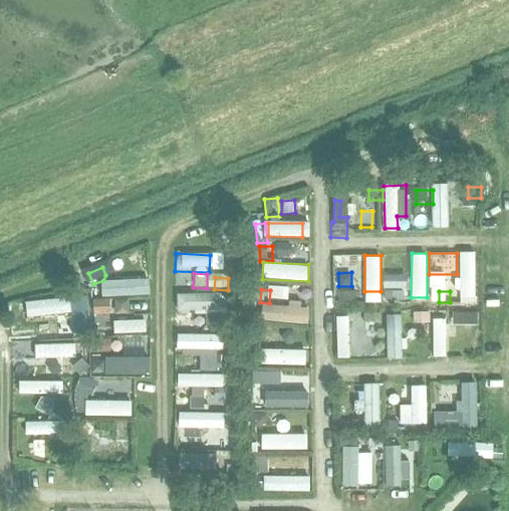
[(222,311),(222,292),(175,293),(175,318),(192,318),(192,311),(222,311)]
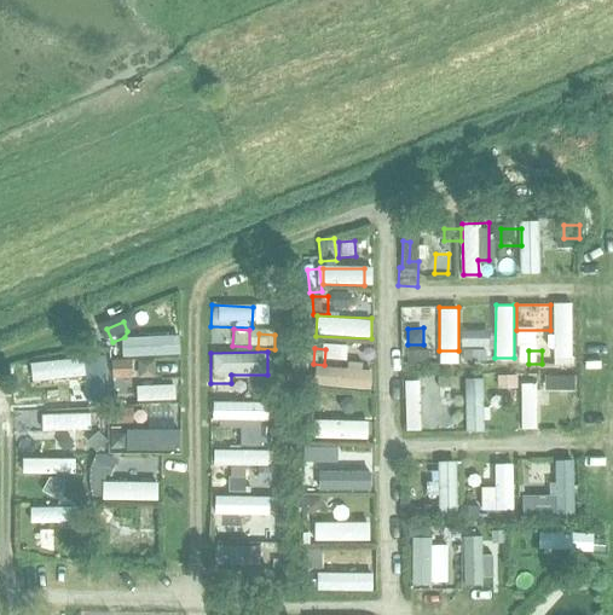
[(431,353),(415,353),(415,366),(431,366),(431,353)]
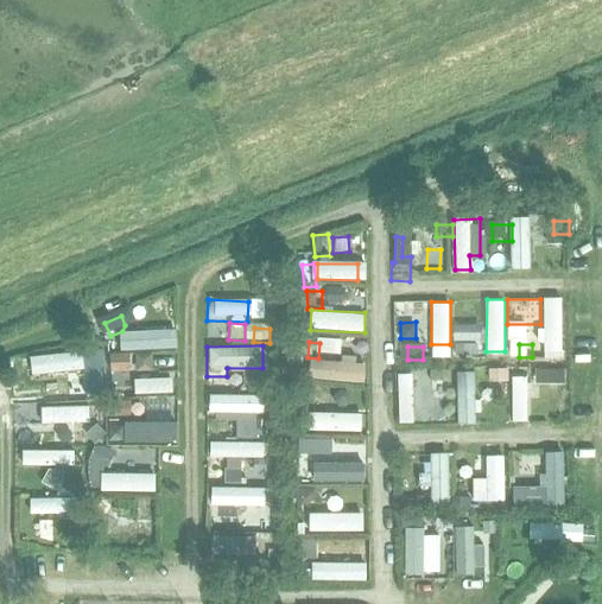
[(483,348),(463,348),(463,358),(483,358),(483,348)]
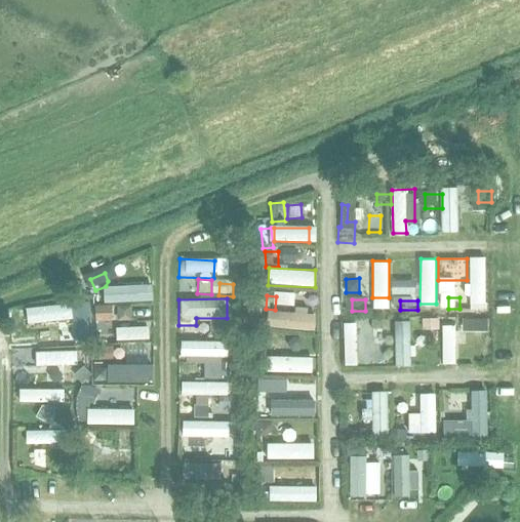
[(39,321),(85,317),(84,304),(38,308),(39,321)]
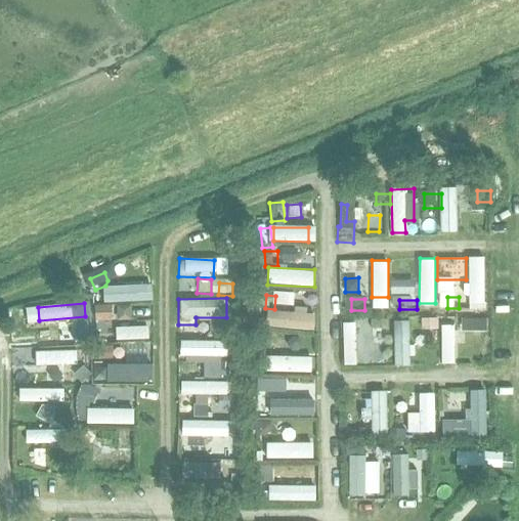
[(117,308),(100,308),(100,323),(118,322),(117,308)]
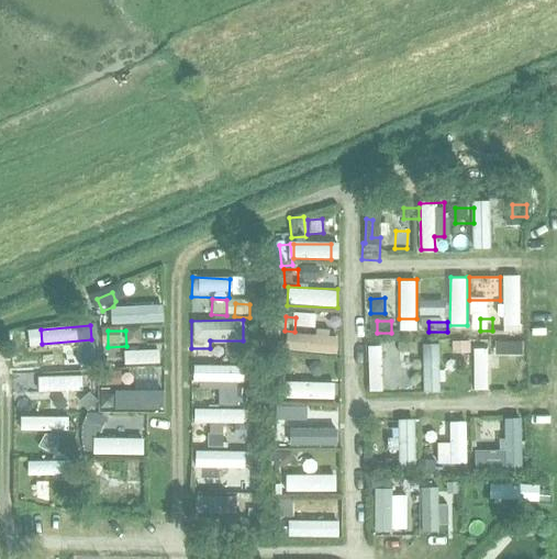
[(286,350),(333,353),(334,337),(287,334),(286,350)]
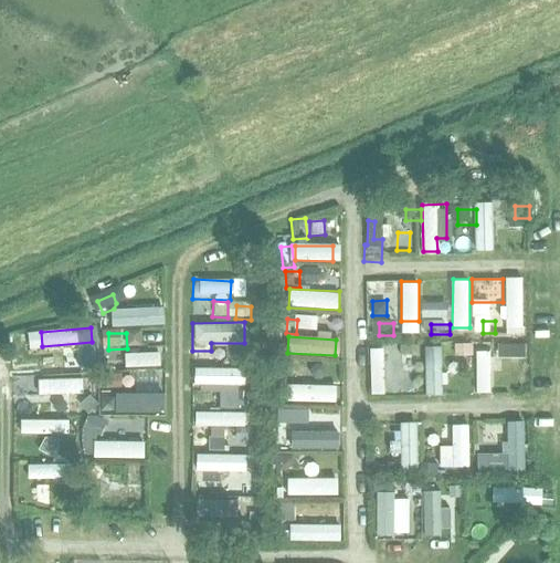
[(477,347),(462,347),(462,360),(477,360),(477,347)]
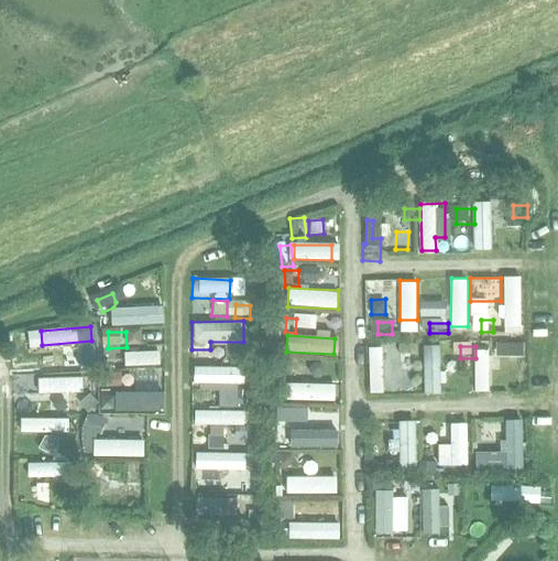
[(529,346),(517,346),(517,358),(529,358),(529,346)]
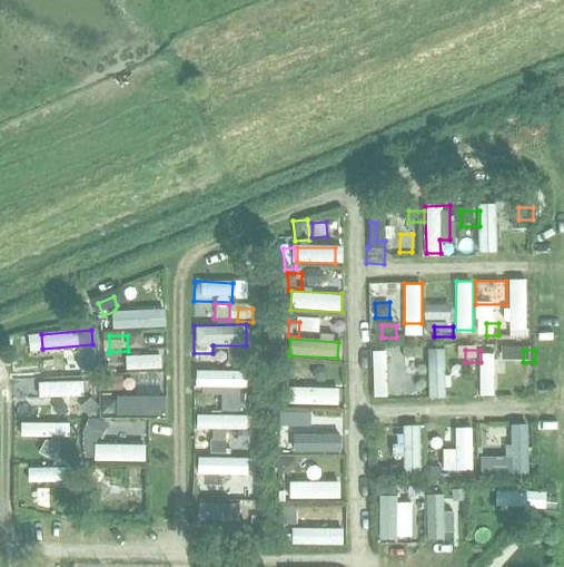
[(372,394),(418,398),(421,368),(401,367),(402,354),(374,353),(372,394)]
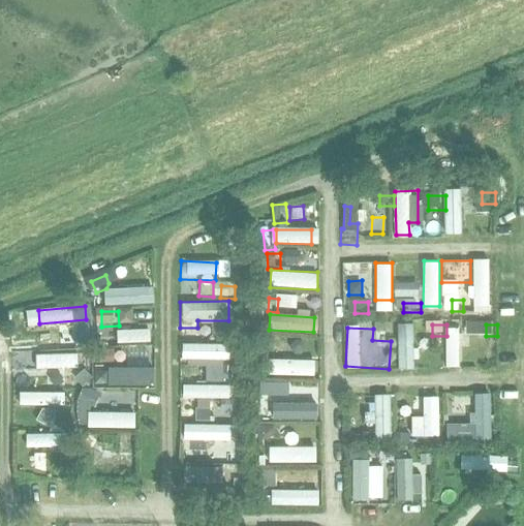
[(116,329),(116,343),(149,343),(149,329),(116,329)]
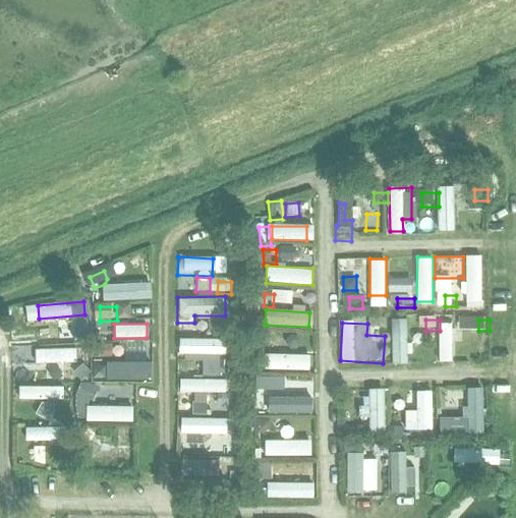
[(408,324),(391,325),(391,361),(408,361),(408,324)]
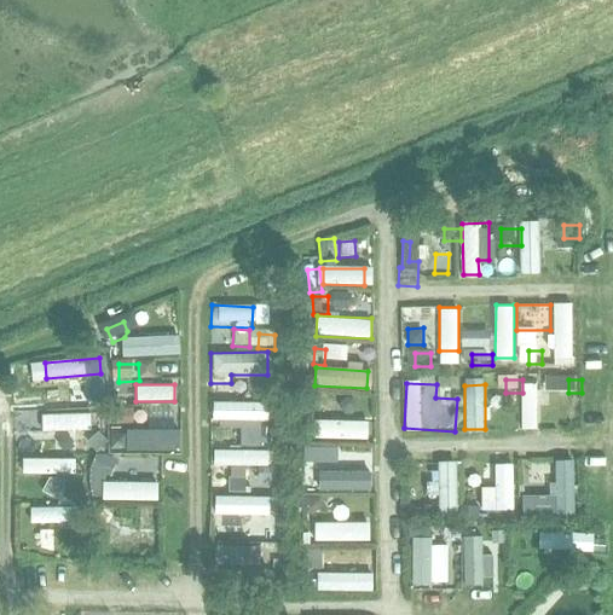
[(212,421),(265,422),(265,401),(213,400),(212,421)]
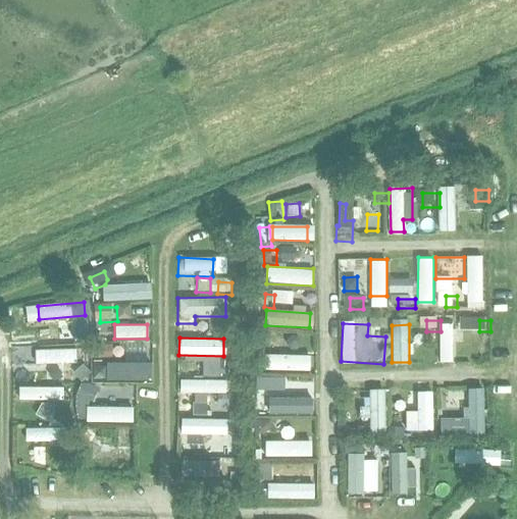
[(265,338),(265,348),(276,349),(276,338),(265,338)]
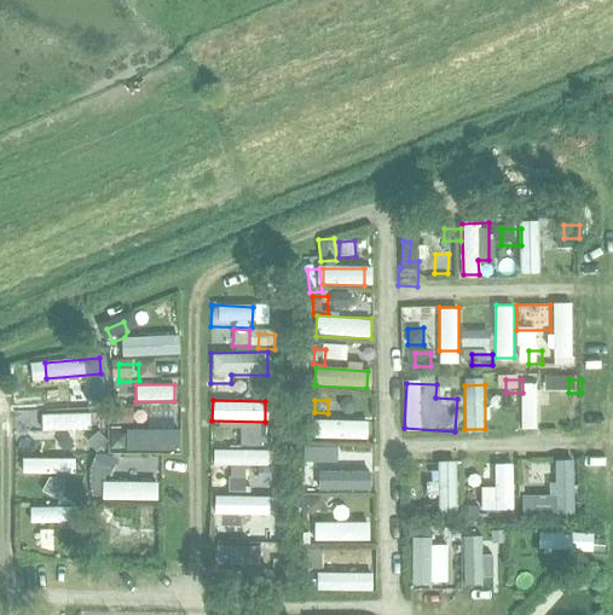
[(42,412),(42,431),(90,431),(90,412),(42,412)]
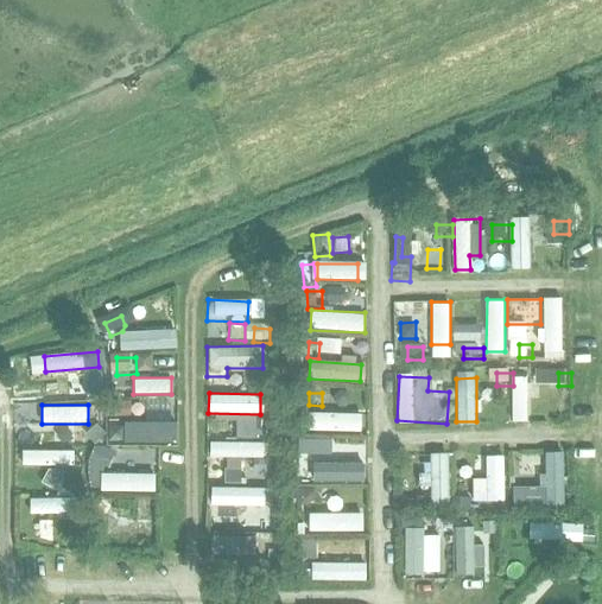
[(139,406),(121,406),(121,423),(139,423),(139,406)]
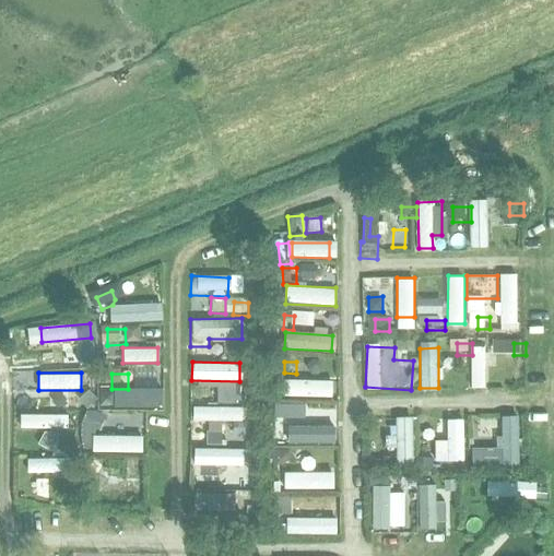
[(333,397),(333,379),(284,378),(283,395),(333,397)]
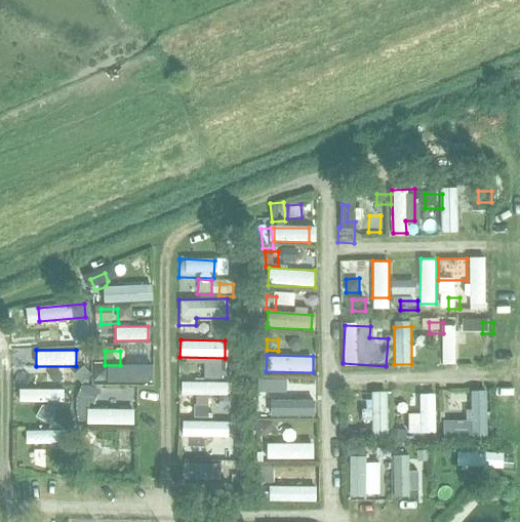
[(241,365),(227,365),(227,377),(240,377),(241,365)]
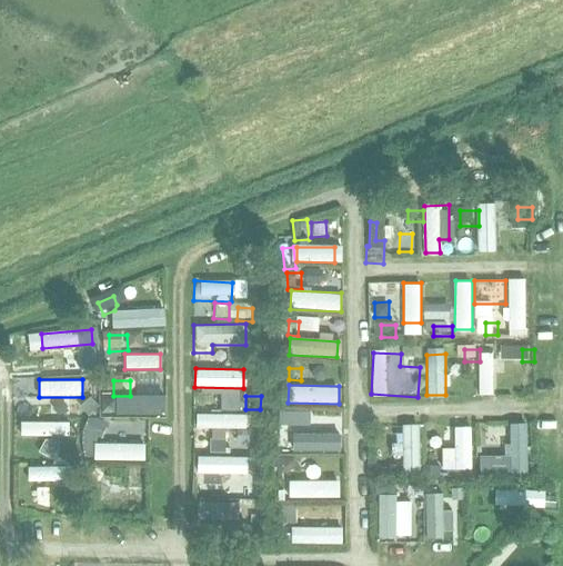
[(136,399),(136,415),(156,415),(156,399),(136,399)]
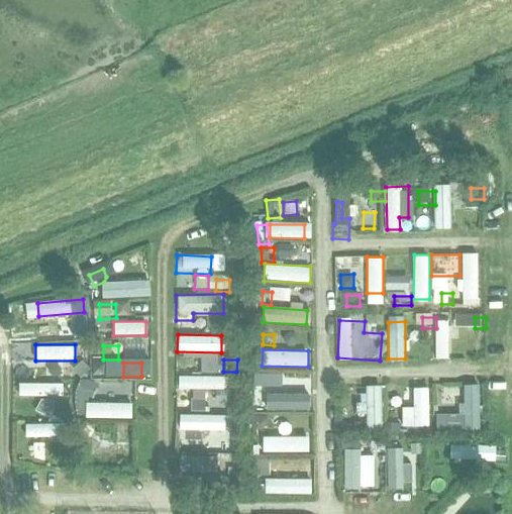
[(89,366),(79,375),(86,382),(96,374),(89,366)]
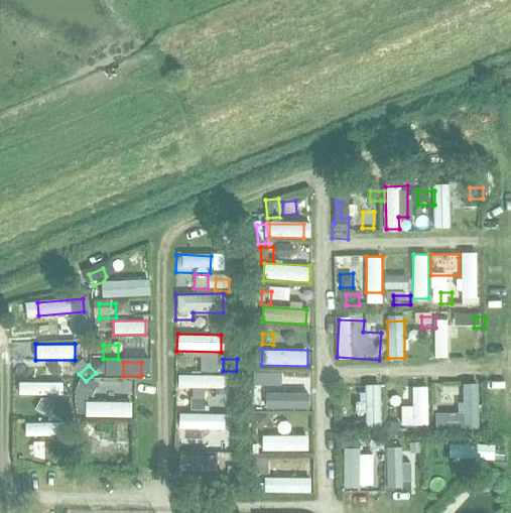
[(177,375),(177,389),(225,389),(225,375),(177,375)]
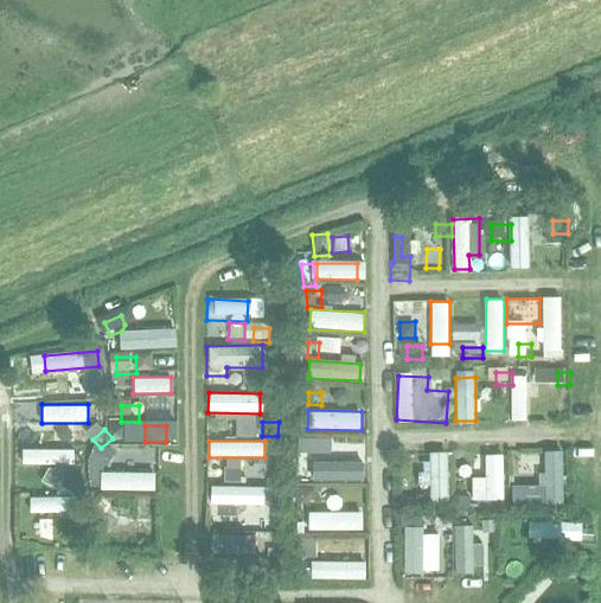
[(305,442),(305,457),(318,457),(318,442),(305,442)]
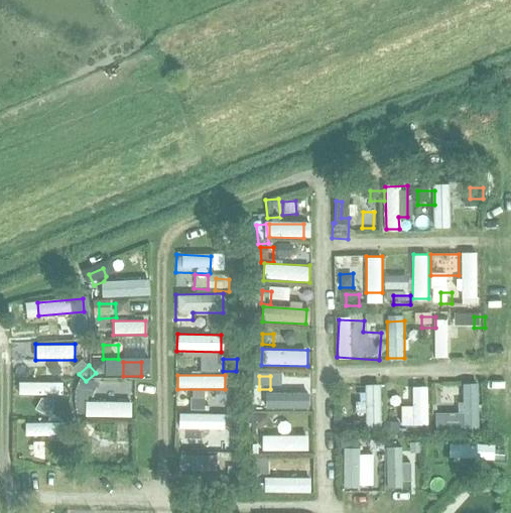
[(49,395),(49,381),(20,380),(20,394),(49,395)]
